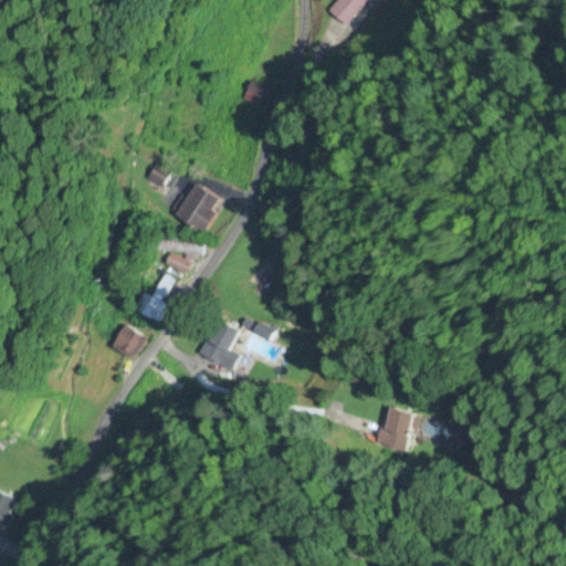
[(338,0),(327,11),(344,27),(368,0),(338,0)]
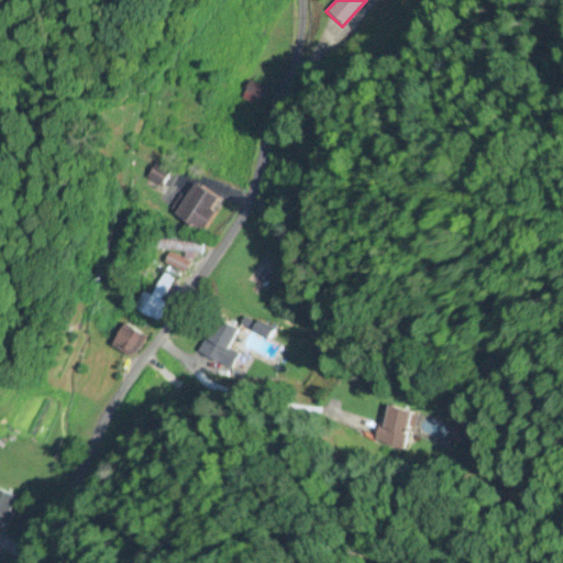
[(261,96),(246,88),(241,100),(256,107),(261,96)]
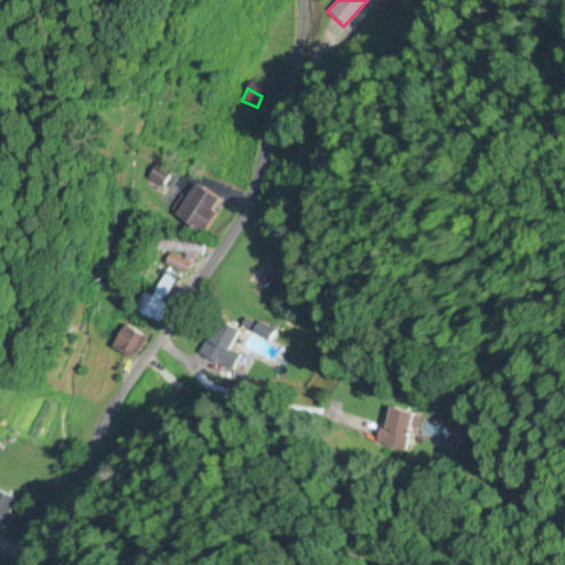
[(185,201),(180,198),(169,214),(202,233),(221,202),(194,185),(185,201)]
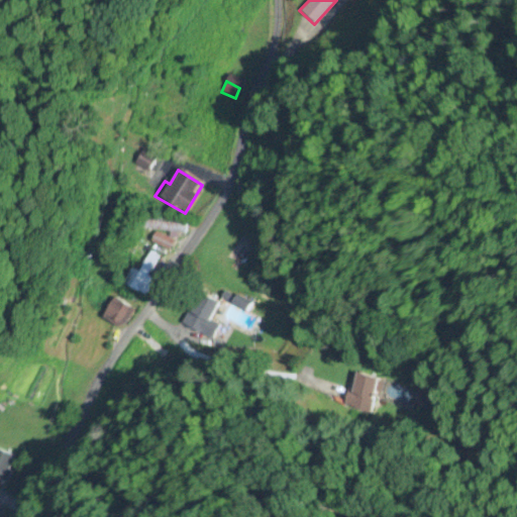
[(151,244),(172,252),(176,242),(157,234),(151,244)]
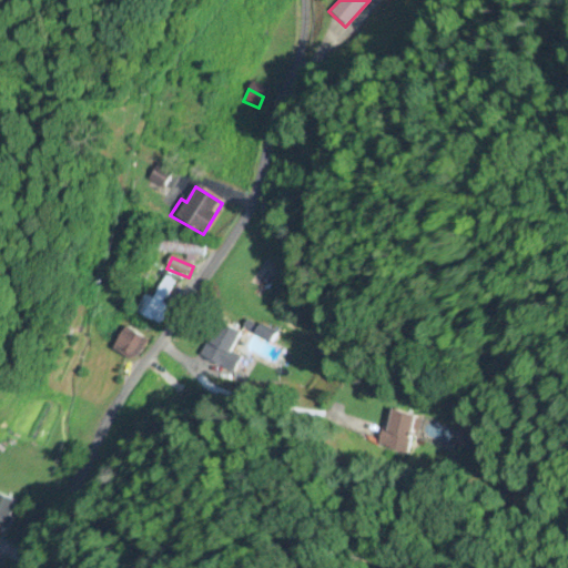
[(169,310),(162,304),(175,285),(162,275),(137,312),(158,326),(169,310)]
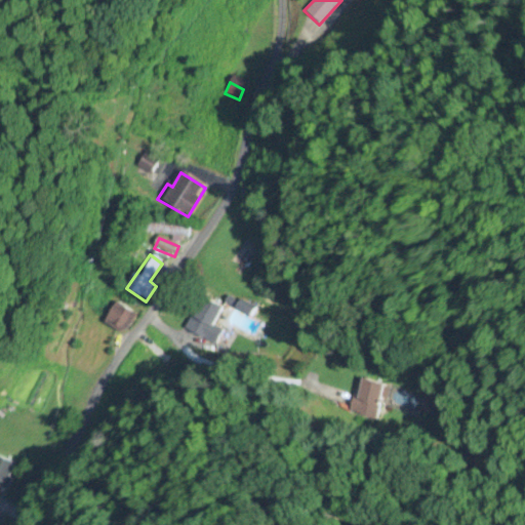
[(226,332),(217,326),(228,309),(207,296),(189,328),(217,346),(226,332)]
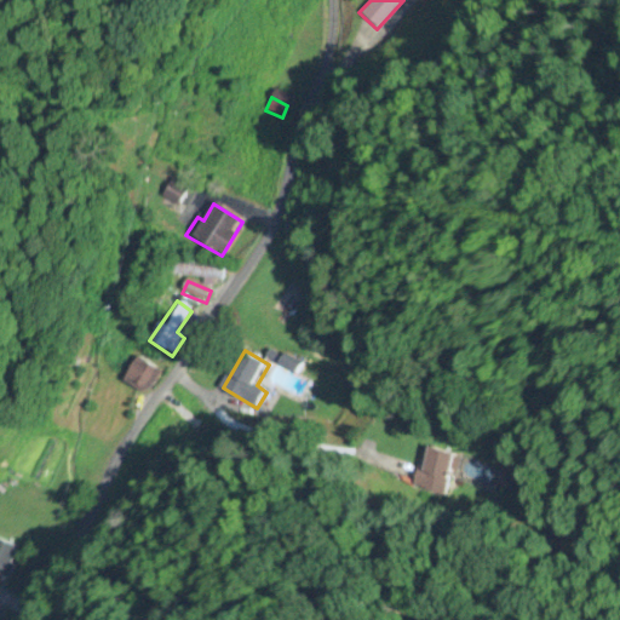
[(121,384),(145,397),(159,372),(136,359),(121,384)]
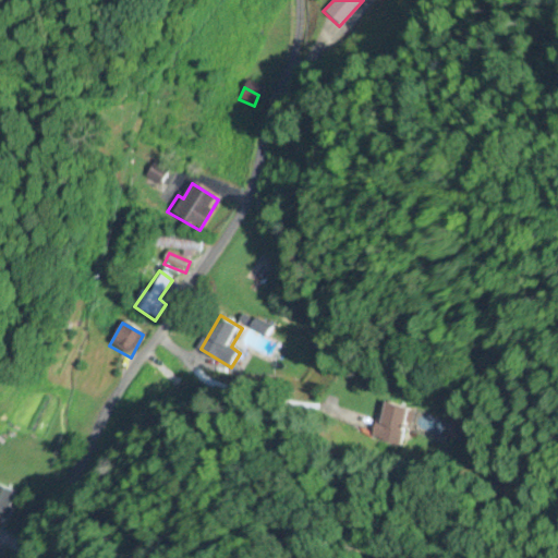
[(404,405),(379,409),(383,441),(408,438),(404,405)]
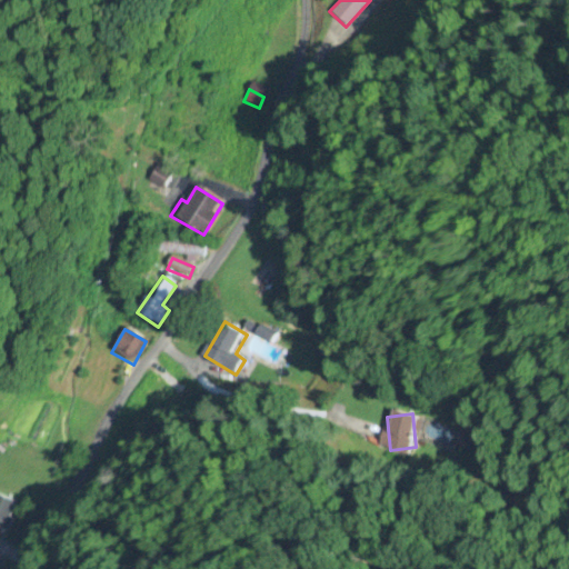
[(0,535),(5,537),(20,506),(0,495),(0,535)]
